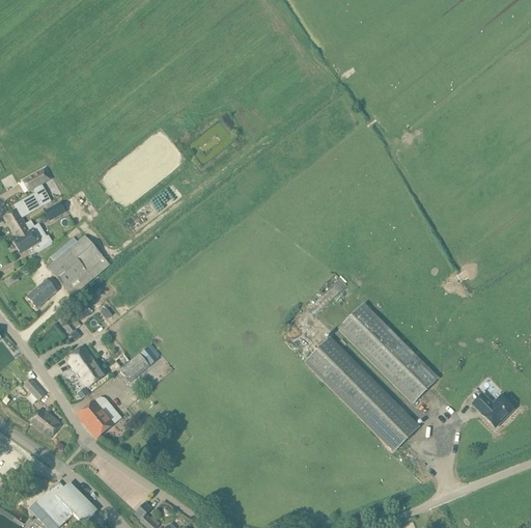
[(3,215),(8,223),(23,216),(23,215),(51,199),(42,183),(51,177),(45,166),(22,178),(28,191),(33,188),(33,192),(27,194),(12,203),(16,207),(3,215)]
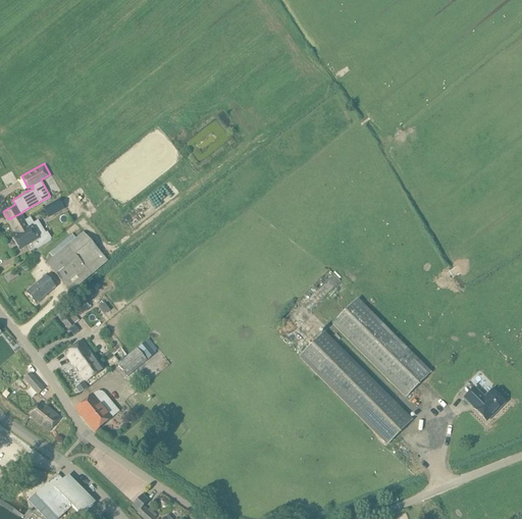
[(43,207),(49,216),(61,209),(55,200),(43,207)]
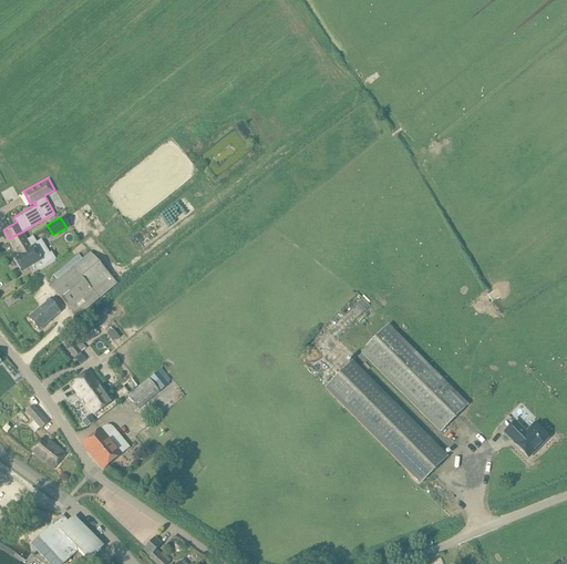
[(48,252),(41,239),(38,242),(33,233),(28,236),(24,231),(9,238),(16,250),(11,253),(21,269),(34,262),(38,267),(55,257),(51,249),(48,252)]
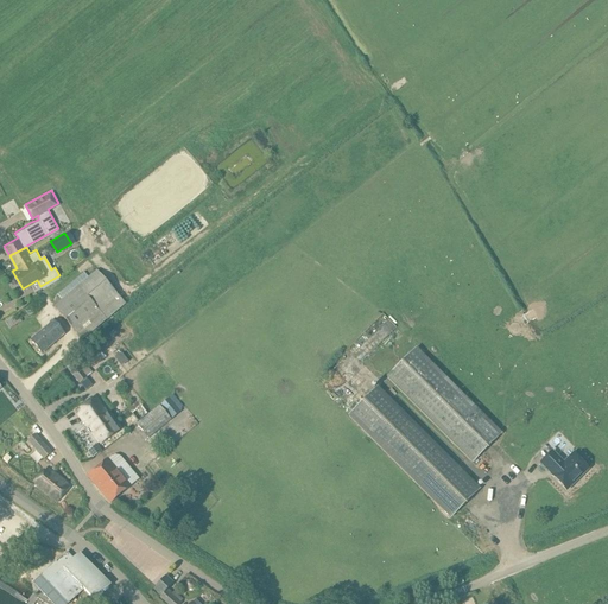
[(54,303),(82,337),(107,317),(107,318),(126,300),(96,266),(54,303)]
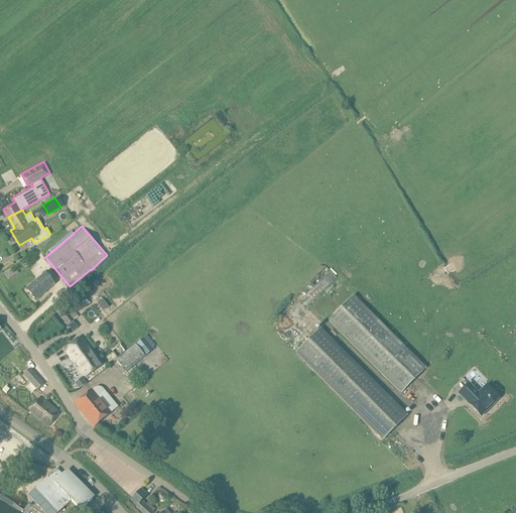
[(22,263),(24,266),(36,259),(31,252),(20,259),(21,260),(17,262),(19,264),(22,263)]
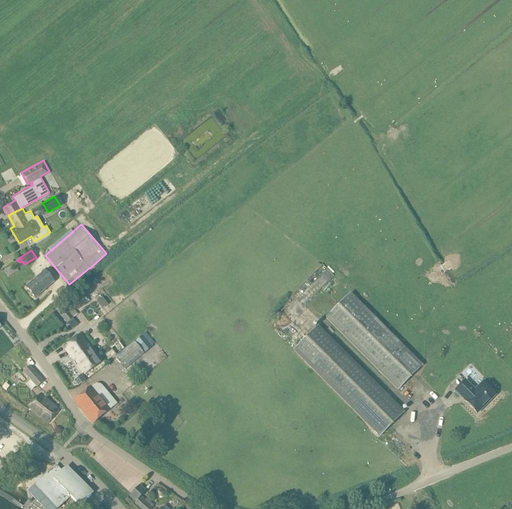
[(19,268),(14,261),(4,268),(8,274),(19,268)]
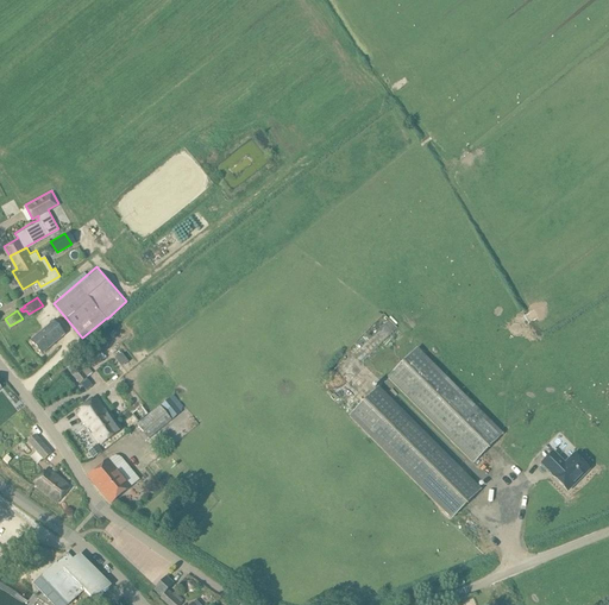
[(64,332),(54,319),(31,338),(42,351),(64,332)]
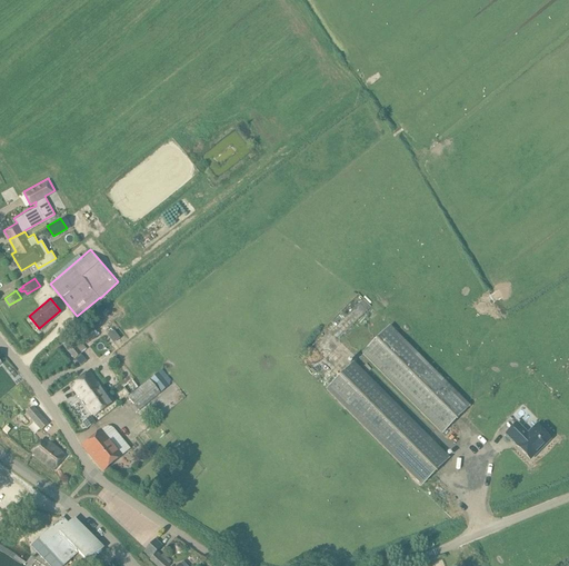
[(72,325),(86,341),(98,331),(85,315),(72,325)]
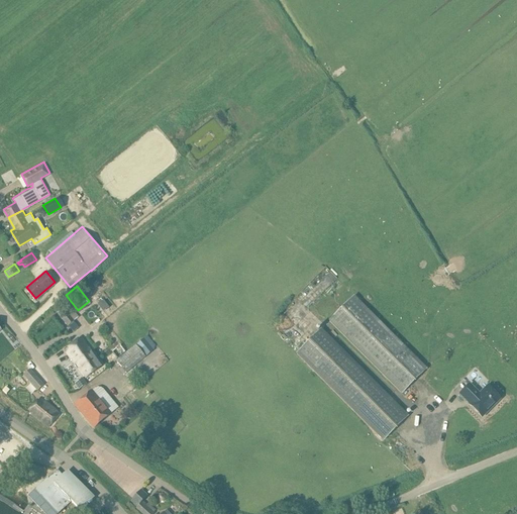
[(402,391),(426,366),(354,293),(329,318),(402,391)]
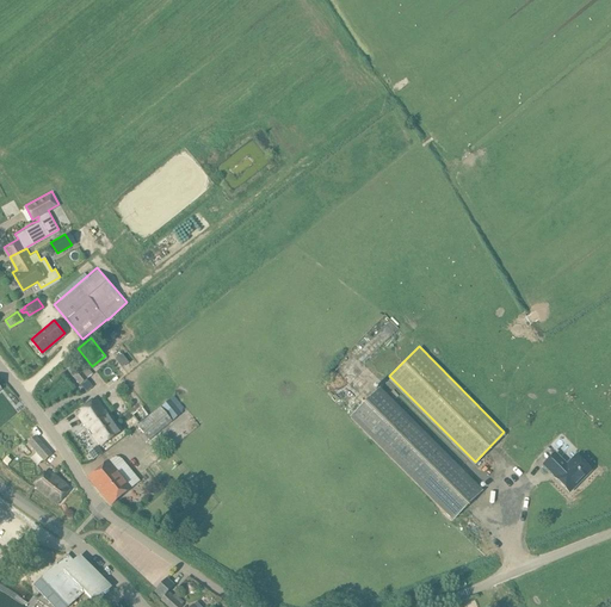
[(115,357),(122,365),(129,360),(122,351),(115,357)]
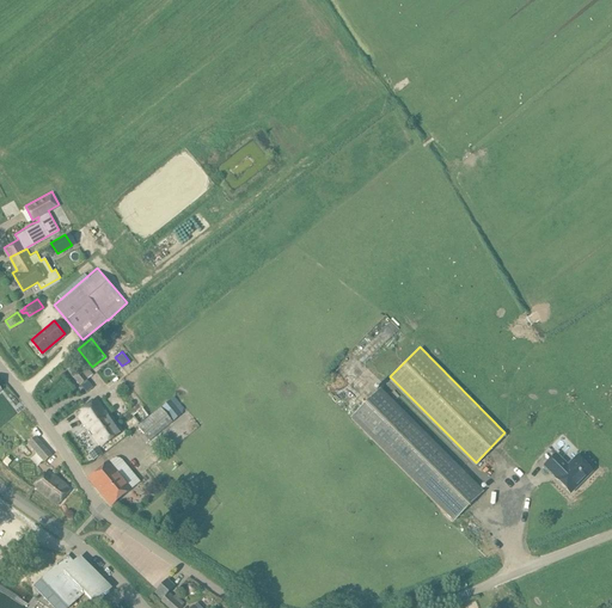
[(65,364),(86,391),(93,385),(87,376),(93,372),(78,354),(65,364)]
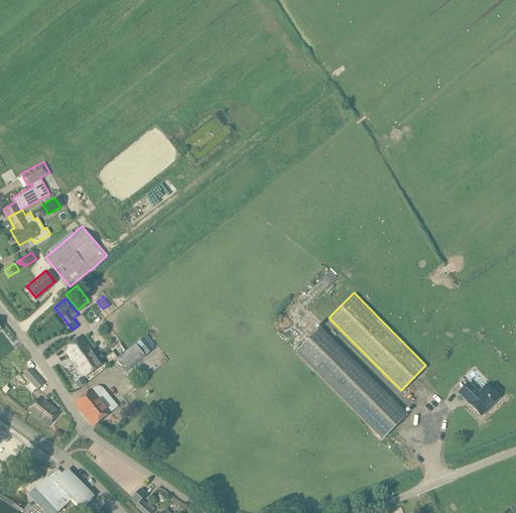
[(85,310),(91,319),(102,310),(96,302),(85,310)]
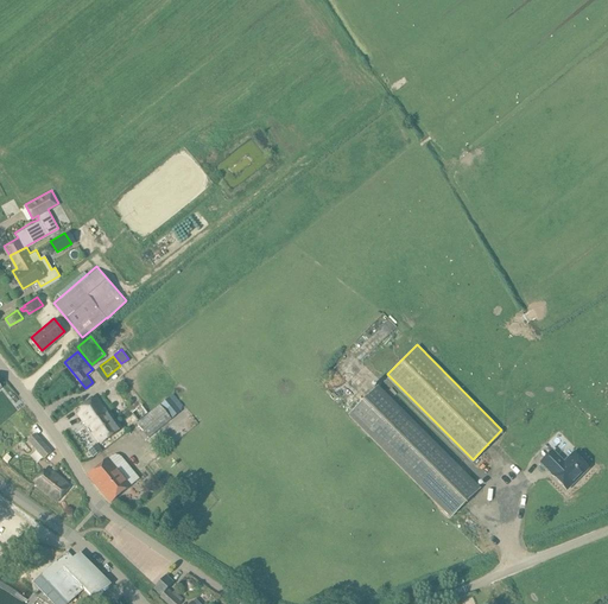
[(379,386),(350,415),(450,516),(480,487),(379,386)]
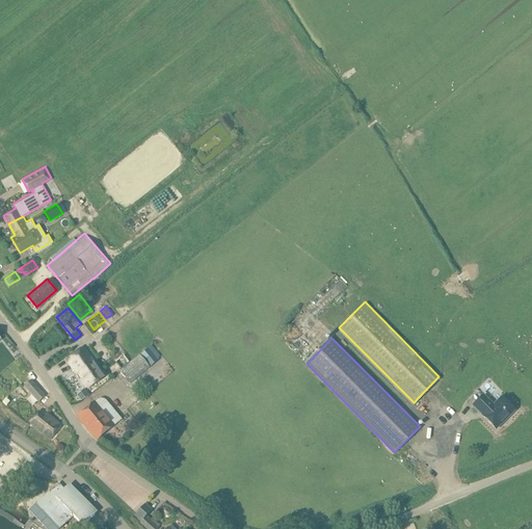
[(76,353),(95,380),(103,375),(92,360),(94,360),(85,346),(76,353)]
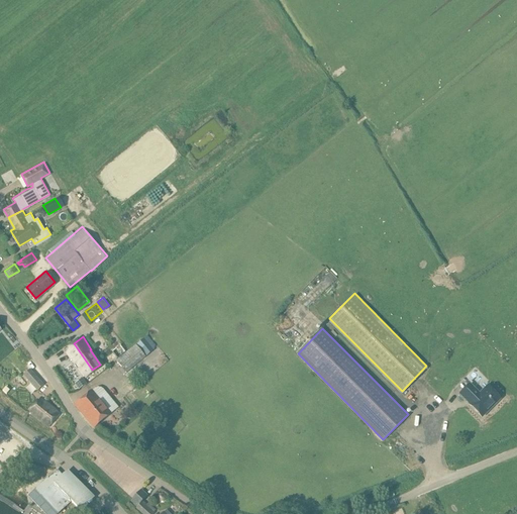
[(118,356),(126,350),(119,342),(112,349),(118,356)]
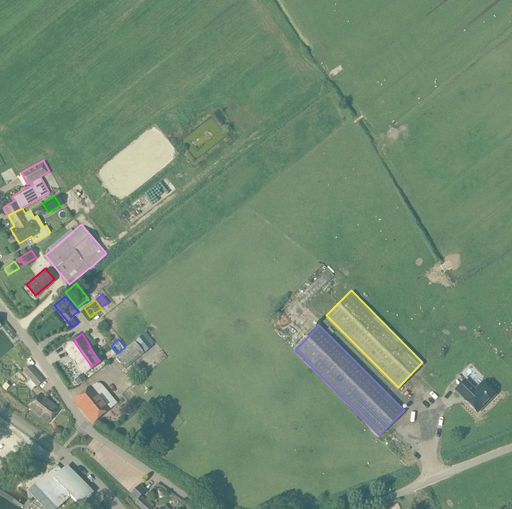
[(114,356),(125,367),(144,351),(133,339),(125,347),(117,353),(114,356)]
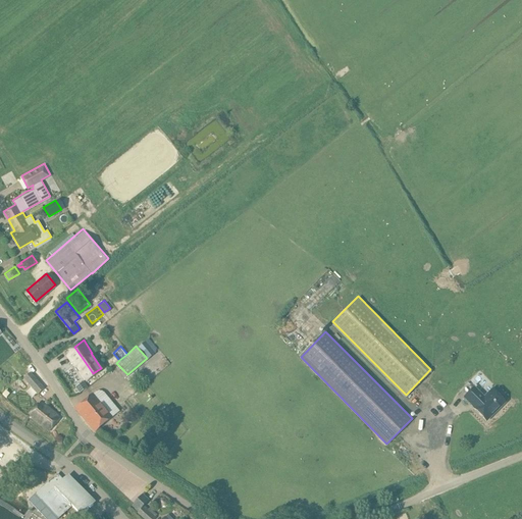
[(75,364),(86,378),(93,373),(74,347),(66,353),(74,365),(75,364)]
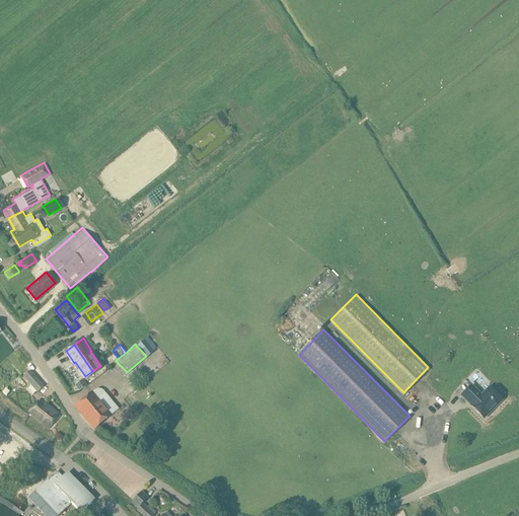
[(23,374),(38,389),(44,383),(30,368),(23,374)]
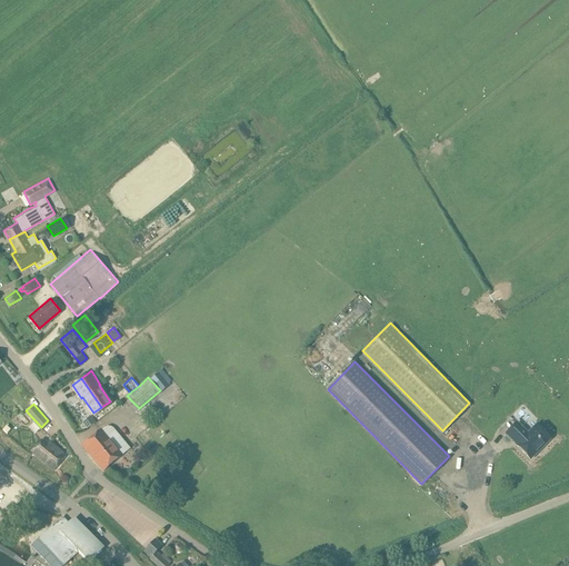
[(91,415),(85,419),(88,425),(95,419),(91,415)]
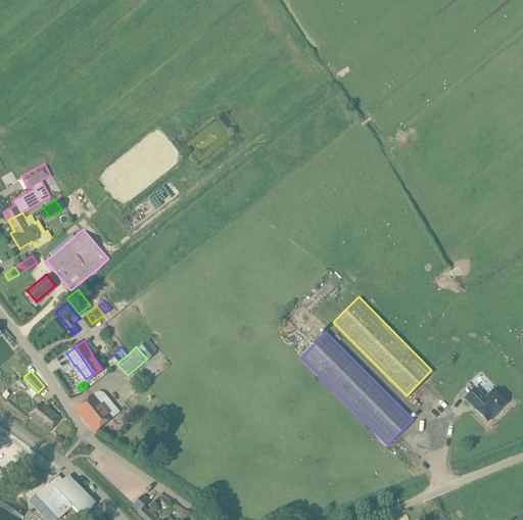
[(475,407),(487,419),(506,400),(493,388),(485,396),(475,386),(466,395),(475,406),(475,407)]
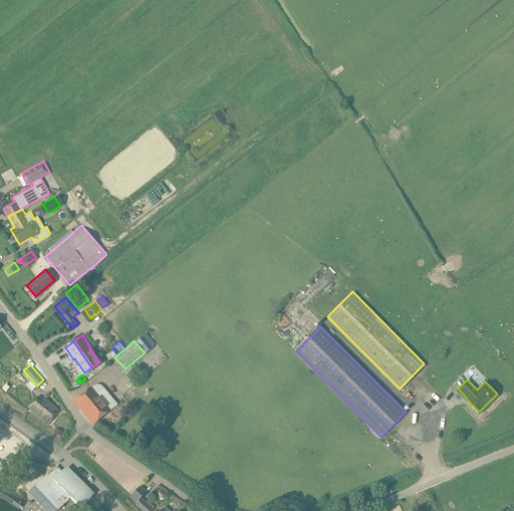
[(109,409),(110,411),(117,405),(102,386),(99,385),(96,385),(94,386),(91,388),(91,387),(75,400),(93,422),(109,409)]
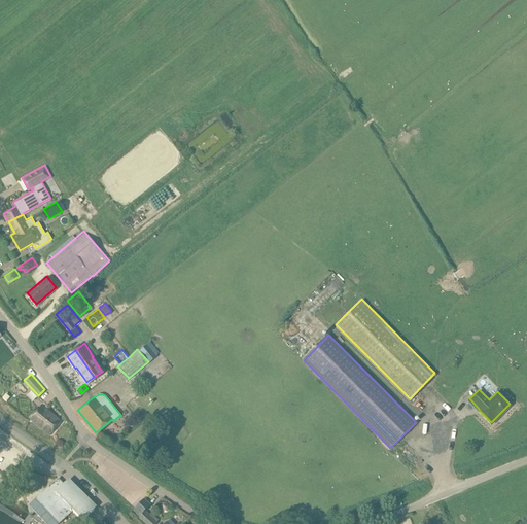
[(42,405),(30,418),(49,432),(61,419),(42,405)]
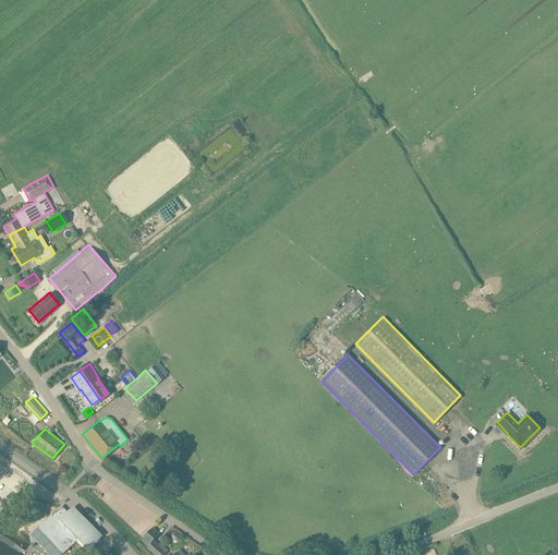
[(44,533),(62,553),(76,539),(87,550),(101,535),(73,506),(68,510),(61,504),(50,515),(37,527),(44,533)]
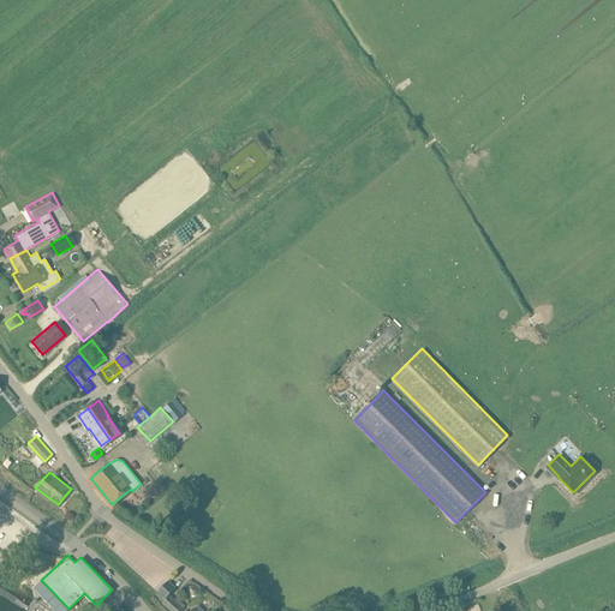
[(161,600),(173,610),(178,610),(185,605),(184,604),(185,603),(175,594),(174,595),(169,592),(175,586),(171,581),(174,576),(172,574),(168,579),(155,592),(162,599),(161,600)]
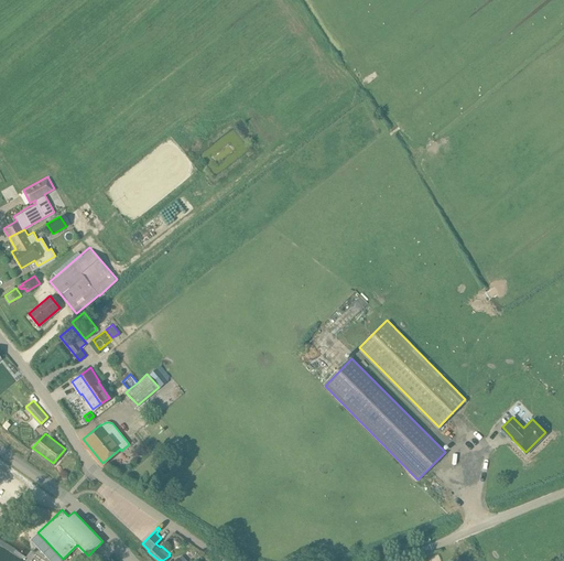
[(457,560),(470,560),(467,550),(456,553),(457,560)]
